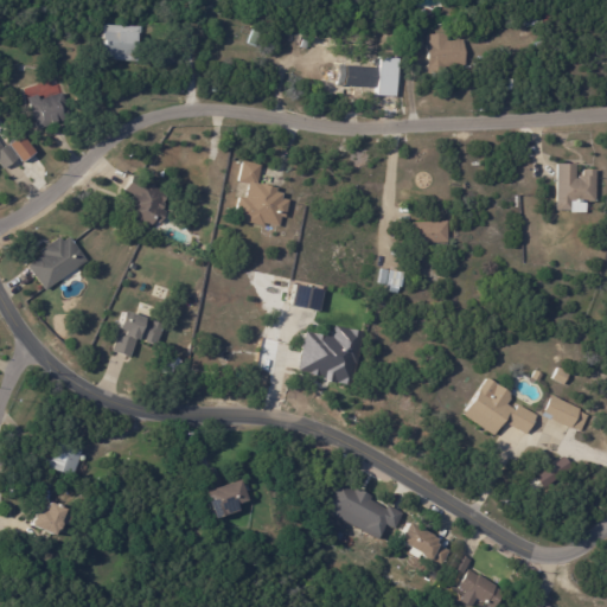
[(140,62),(104,59),(106,25),(144,26),(142,37),(141,37),(140,62)]
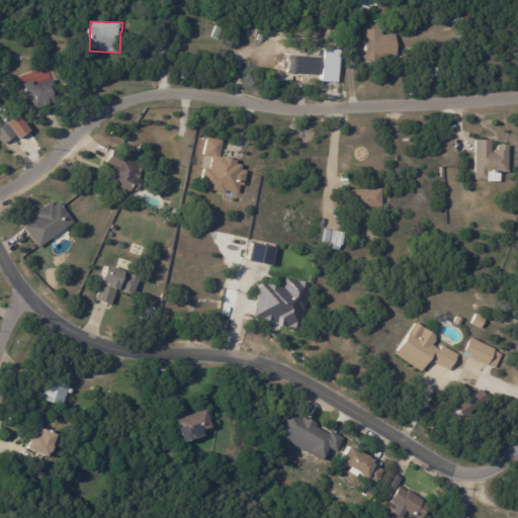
[(222,27),(218,39),(212,37),(217,26),(222,27)]
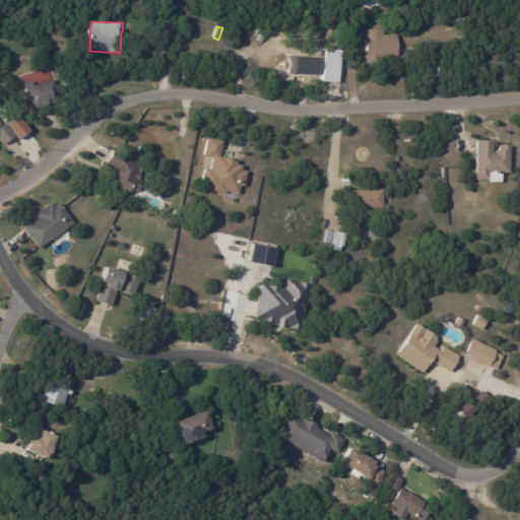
[(384,36),(398,35),(399,57),(368,59),(366,29),(384,28),(384,36)]
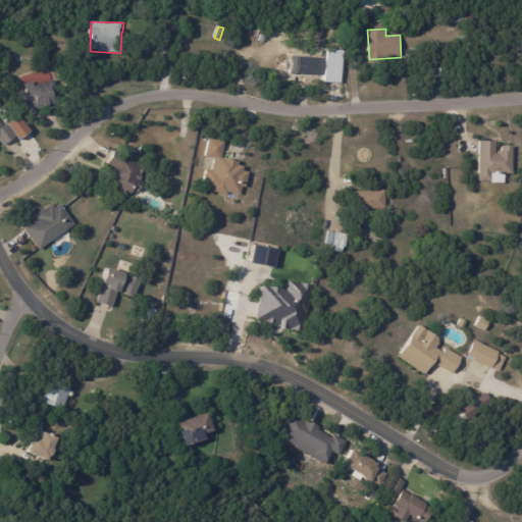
[(366,41),(352,44),(350,33),(364,30),(366,41)]
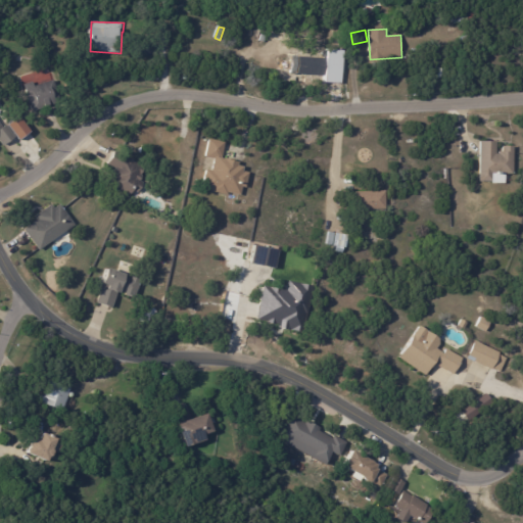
[(151,56),(151,57),(141,57),(141,46),(151,46),(151,56)]
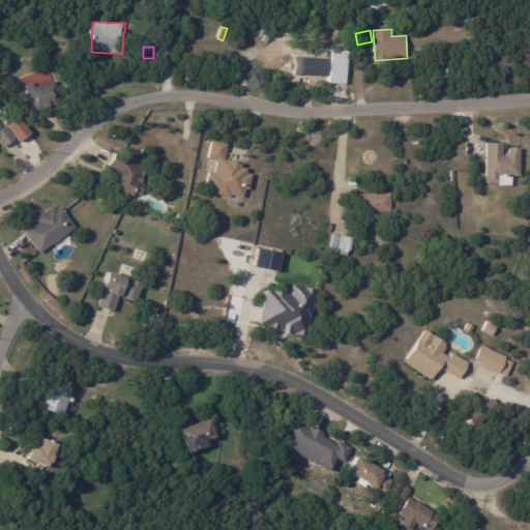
[(298,56),(332,58),(331,76),(313,75),(313,76),(296,75),(296,56),(298,56)]
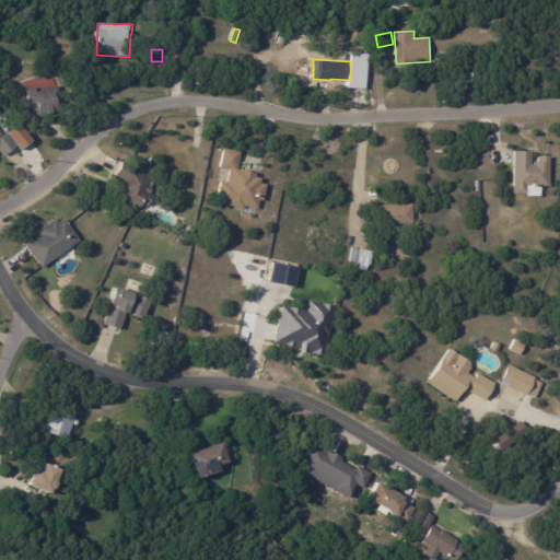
[(61,95),(62,96),(60,97),(65,111),(36,119),(26,91),(36,88),(37,92),(59,85),(61,95)]
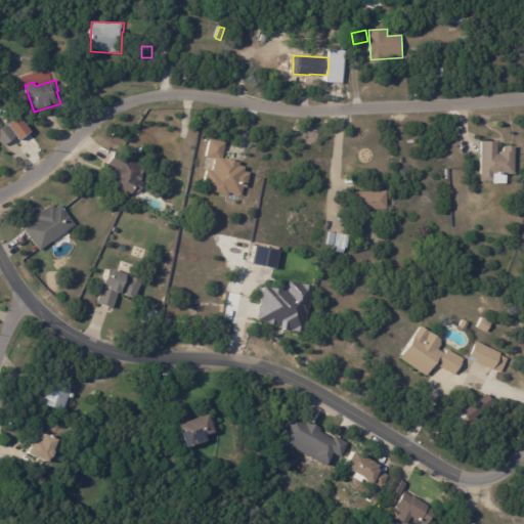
[(16,136),(9,126),(14,122),(22,132),(16,136)]
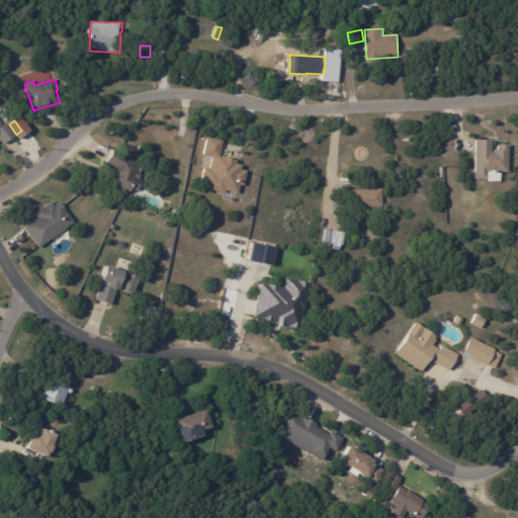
[(13,138),(4,145),(0,139),(0,121),(3,126),(7,123),(16,136),(13,138)]
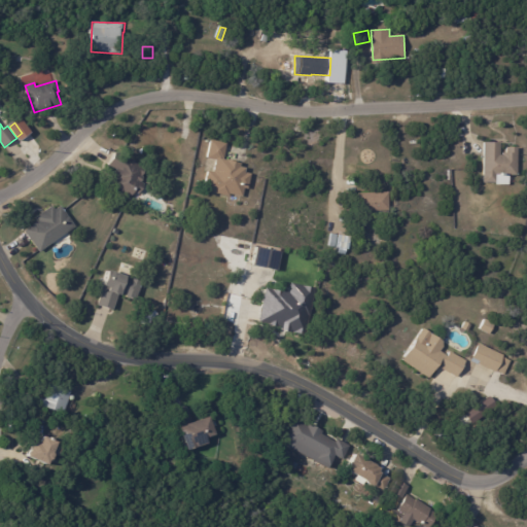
[(227,146),(224,159),(234,161),(233,162),(242,164),(241,167),(247,168),(246,173),(252,174),(249,188),(245,188),(243,197),(231,194),(230,197),(215,194),(216,191),(205,189),(209,171),(215,172),(217,161),(208,159),(212,140),(227,143),(227,146)]
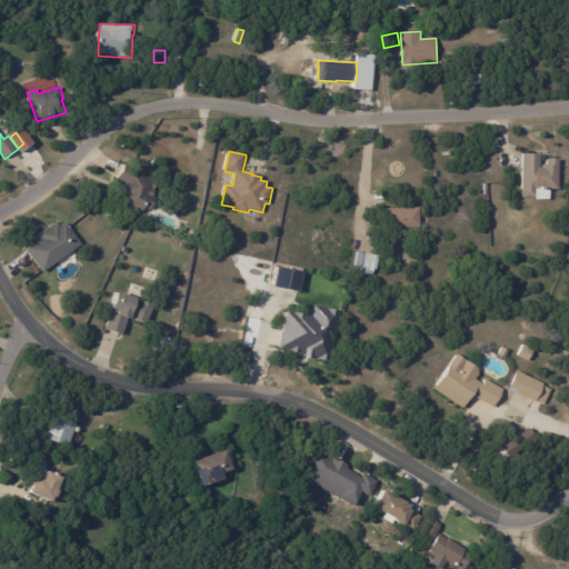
[(545,165),(548,165),(549,159),(561,159),(560,190),(538,189),(538,198),(523,198),(523,153),(542,153),(542,168),(545,168),(545,165)]
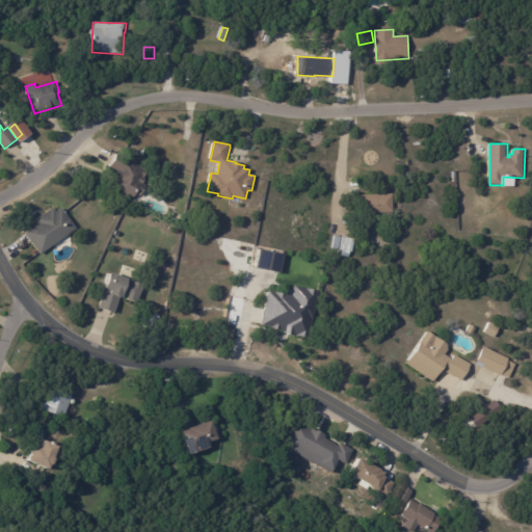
[(116,170),(110,167),(117,154),(129,160),(130,159),(138,164),(138,165),(148,170),(143,179),(145,180),(143,185),(145,186),(140,196),(136,194),(133,201),(112,190),(116,184),(112,182),(117,171),(116,170)]
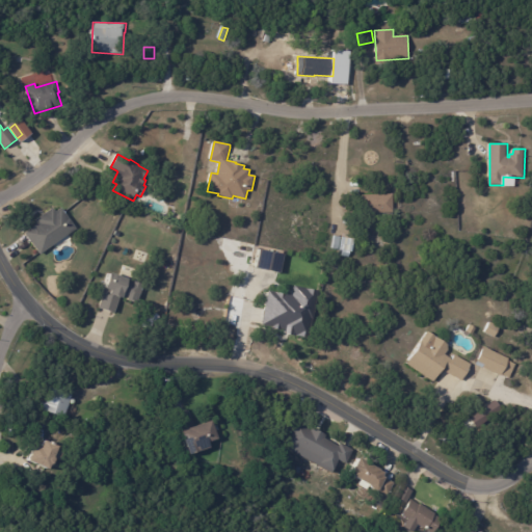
[(365,214),(364,195),(393,193),(394,213),(365,214)]
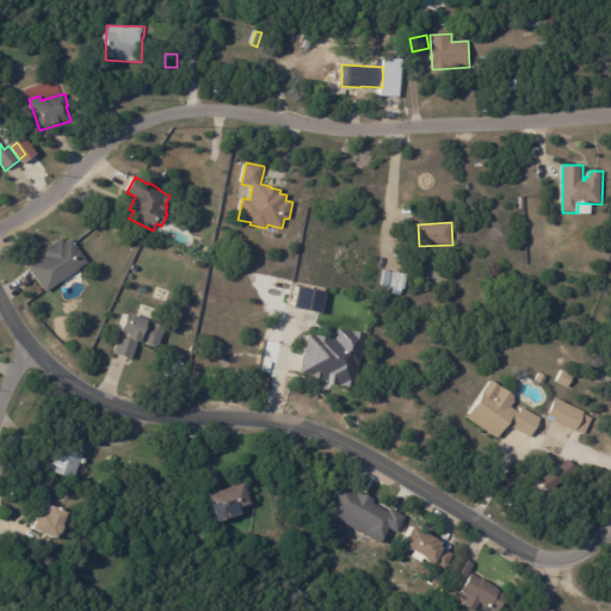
[(47,292),(29,269),(44,257),(42,253),(61,239),(65,244),(72,239),(88,263),(47,292)]
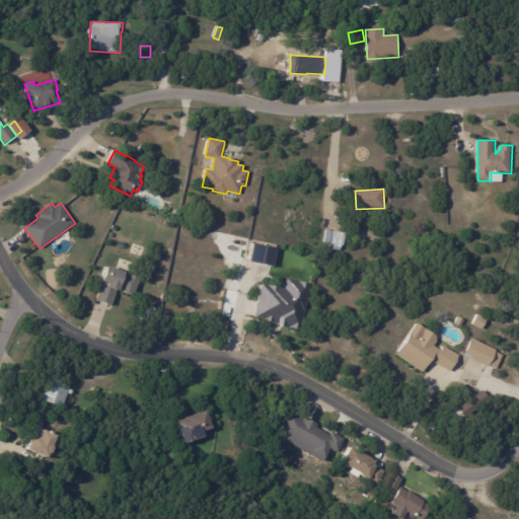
[(326,231),(345,234),(343,248),(341,248),(340,252),(331,250),(332,247),(332,245),(323,243),(325,231),(326,231)]
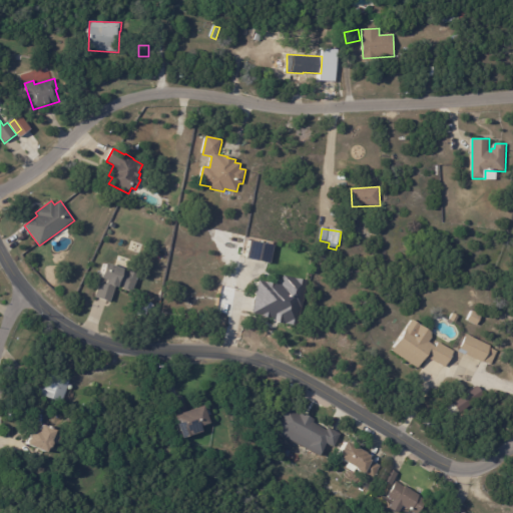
[(269,265),(245,259),(249,241),(273,246),(269,265)]
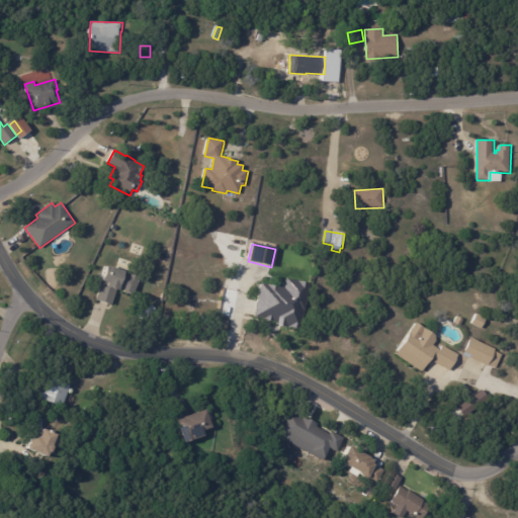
[(119,289),(115,288),(109,305),(94,299),(98,287),(96,286),(98,279),(101,279),(106,265),(123,271),(138,276),(133,293),(119,289)]
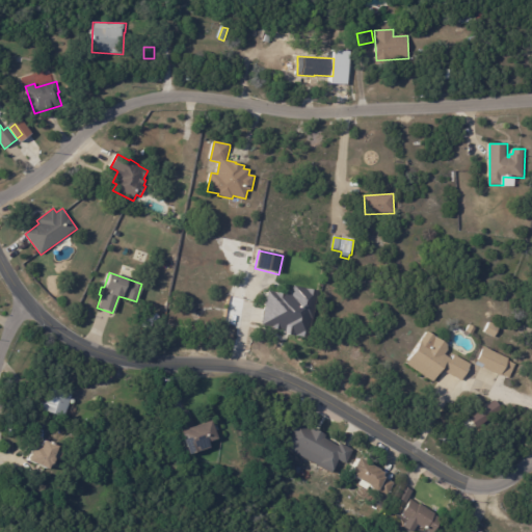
[(290,335),(287,335),(288,330),(284,329),(283,330),(273,329),(273,327),(263,326),(270,291),(294,296),(296,287),(321,291),(315,321),(311,321),(308,338),(290,335)]
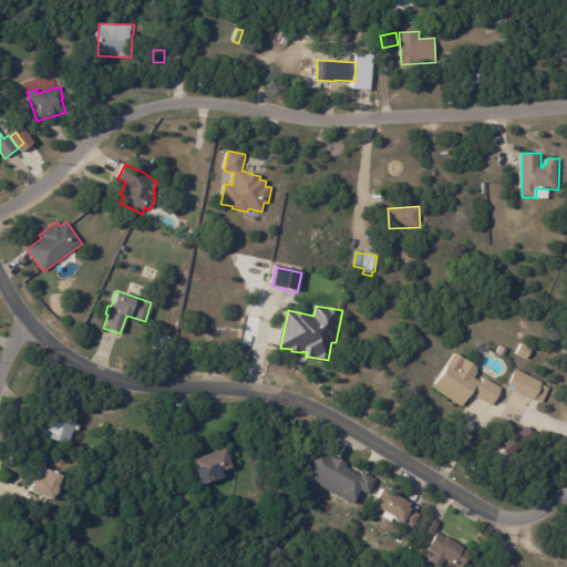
[(533,349),(527,360),(516,354),(522,343),(533,349)]
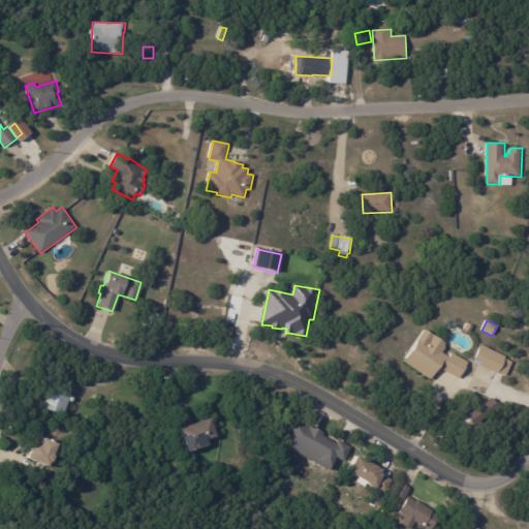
[(473,327),(470,333),(464,330),(468,323),(473,327)]
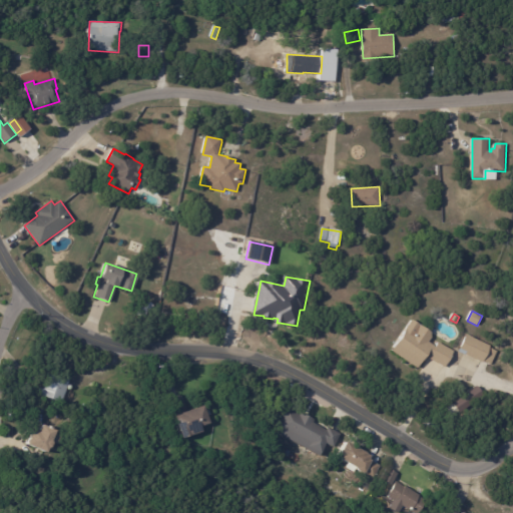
[(429,331),(431,332),(432,338),(429,342),(435,347),(439,342),(454,352),(445,368),(429,358),(431,355),(429,354),(418,368),(392,351),(412,320),(429,331)]
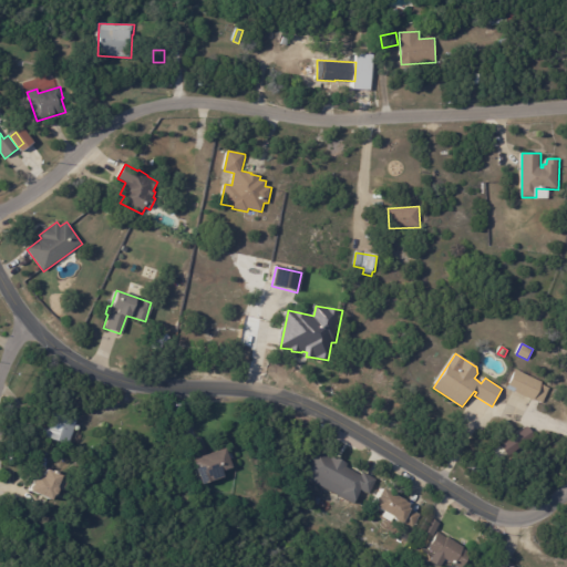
[(523,373),(543,382),(542,384),(549,389),(543,403),(535,400),(534,401),(515,392),(516,389),(509,385),(516,371),(523,374),(523,373)]
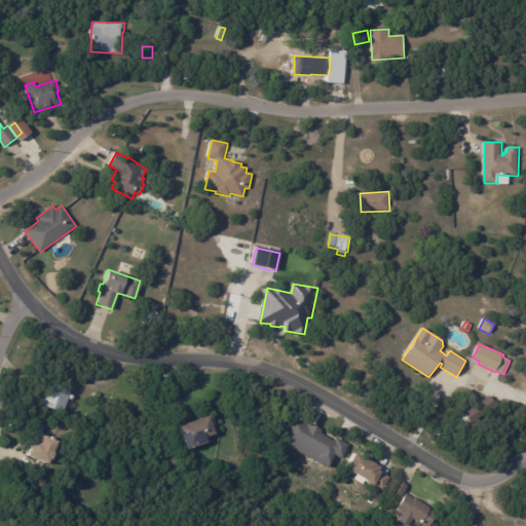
[(67,388),(72,390),(65,414),(38,405),(40,398),(45,400),(51,383),(67,388)]
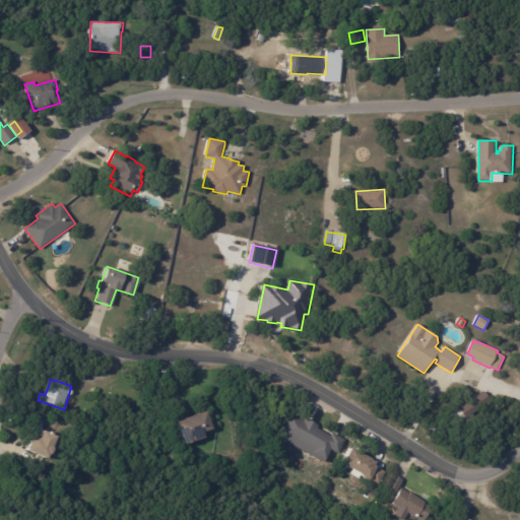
[(462,419),(488,403),(480,391),(455,408),(462,419)]
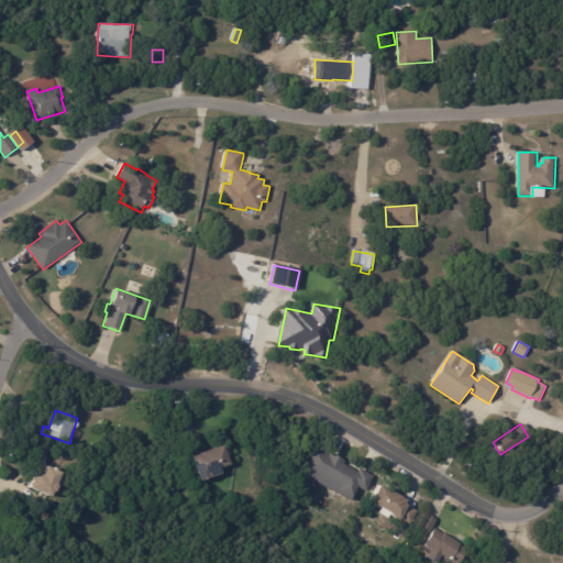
[(206,454),(223,446),(231,466),(220,471),(222,475),(201,484),(186,443),(199,439),(205,454),(206,454)]
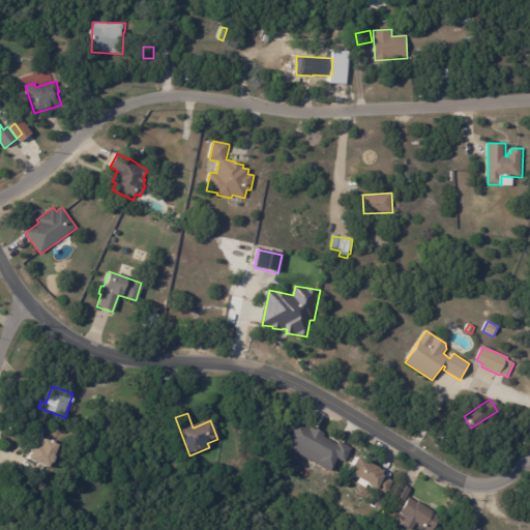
[(281,448),(326,471),(332,458),(341,462),(348,447),(336,442),(335,442),(294,421),(281,448)]
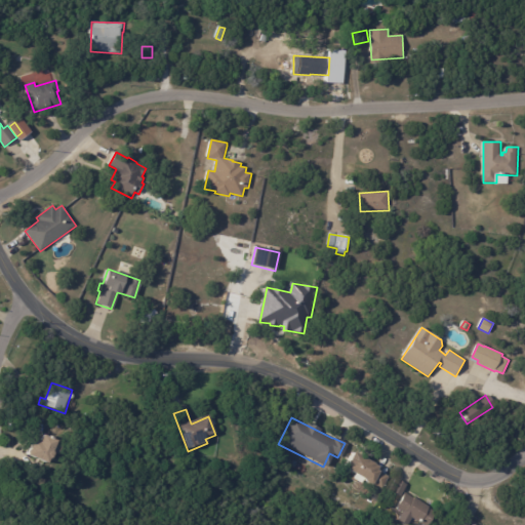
[(41,461),(28,455),(34,440),(40,443),(43,435),(50,438),(50,437),(53,438),(52,439),(57,441),(55,444),(62,447),(57,454),(54,453),(51,458),(49,459),(47,463),(41,461)]
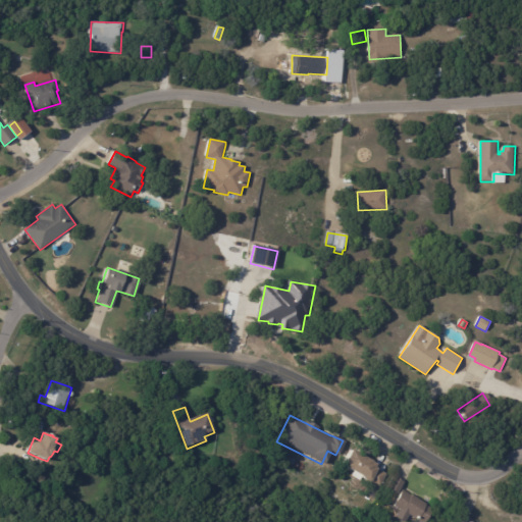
[(376,468),(384,473),(379,483),(381,485),(373,499),(364,493),(370,481),(343,466),(350,450),(375,464),(373,467),(376,468)]
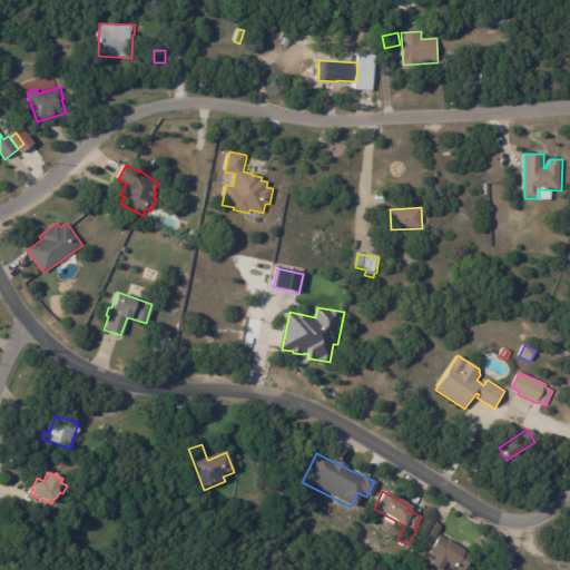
[(443,529),(438,542),(426,534),(433,522),(443,529)]
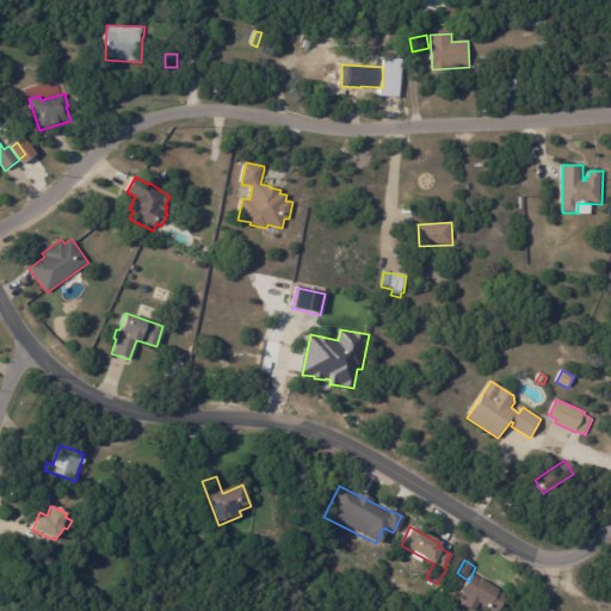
[(481,579),(485,581),(485,580),(512,597),(503,610),(487,610),(462,594),(474,574),(481,579)]
